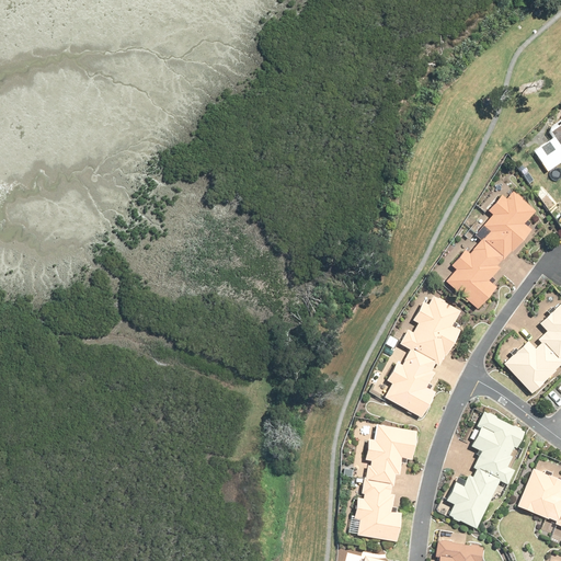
[(560,124),(551,132),(554,137),(535,151),(548,169),(560,159),(560,124)]
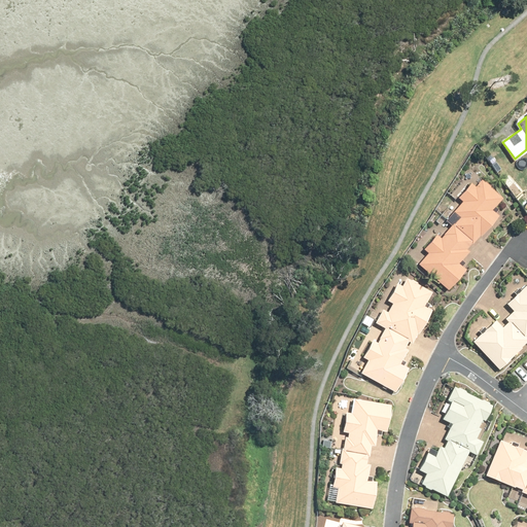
[(429,258),(422,268),(453,291),(466,273),(457,266),(482,234),(485,237),(498,219),(493,215),(504,200),(482,182),(478,187),(471,183),(457,202),(462,206),(458,211),(451,206),(441,219),(452,229),(442,241),(437,238),(424,255),(429,258)]
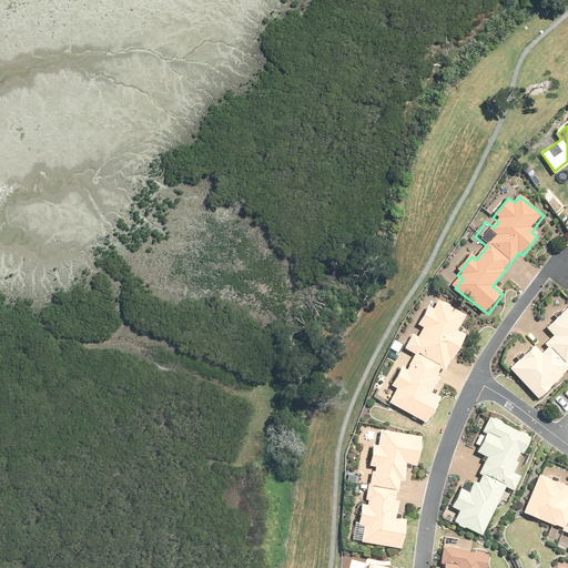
[(395,391),(388,401),(425,421),(437,398),(426,393),(446,355),(450,357),(462,336),(455,333),(465,314),(437,300),(434,306),(426,302),(414,325),(421,328),(417,334),(408,330),(399,346),(414,354),(405,369),(399,367),(389,387),(395,391)]
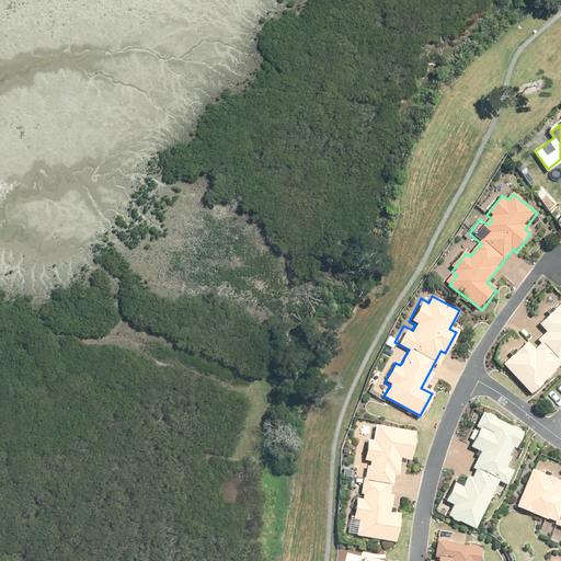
[(502,374),(533,402),(560,370),(560,306),(541,329),(549,336),(534,352),(527,346),(502,374)]
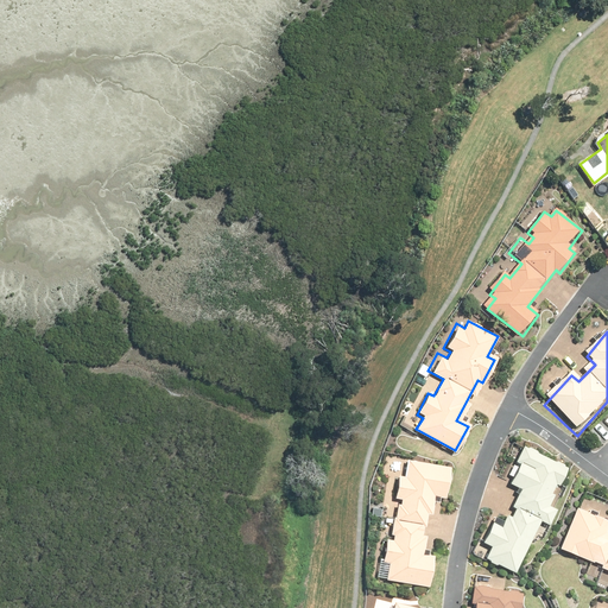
[(493,545),(487,557),(514,570),(540,518),(550,523),(557,507),(551,505),(570,464),(524,442),(514,462),(519,464),(508,485),(518,489),(511,505),(517,508),(513,515),(507,513),(501,527),(493,524),(485,540),(493,545)]
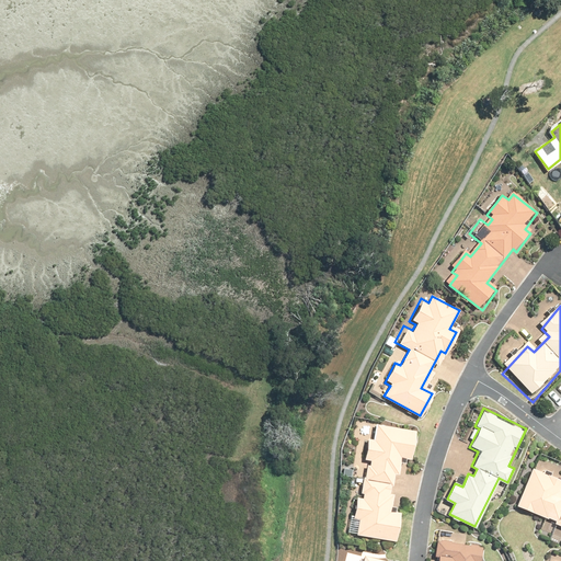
[(362,518),(359,530),(397,538),(401,514),(391,512),(395,495),(390,494),(395,469),(399,469),(401,455),(413,457),(419,432),(382,425),(379,441),(373,439),(369,459),(374,460),(371,474),(366,476),(363,491),(365,492),(365,496),(359,495),(355,516),(362,518)]
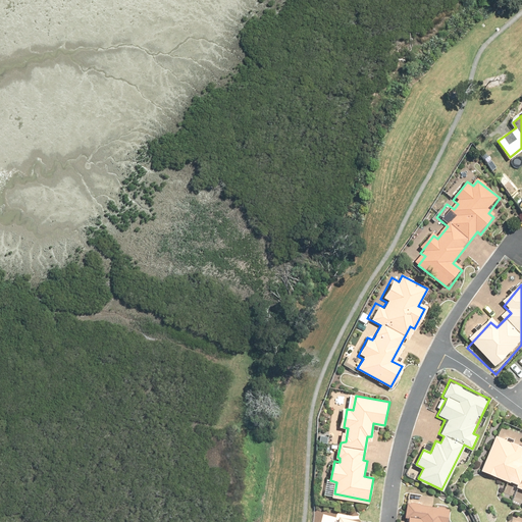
[(490,431),(473,466),(521,490),(521,456),(518,454),(521,447),(490,431)]
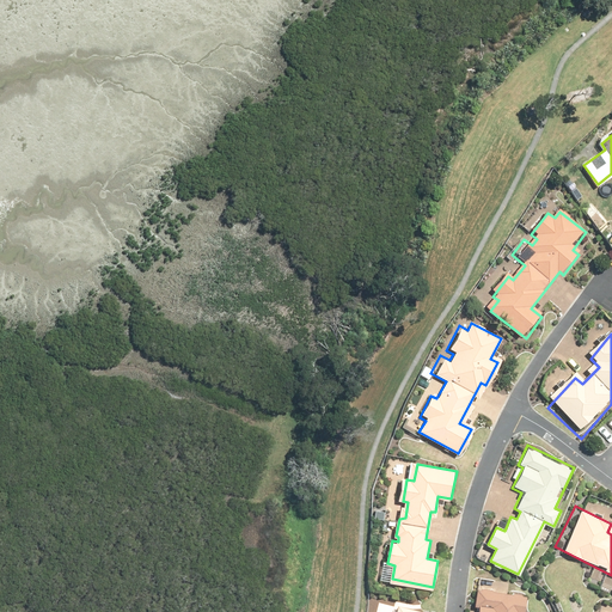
[(525,611),(528,595),(477,587),(473,609),(479,607),(478,611),(525,611)]
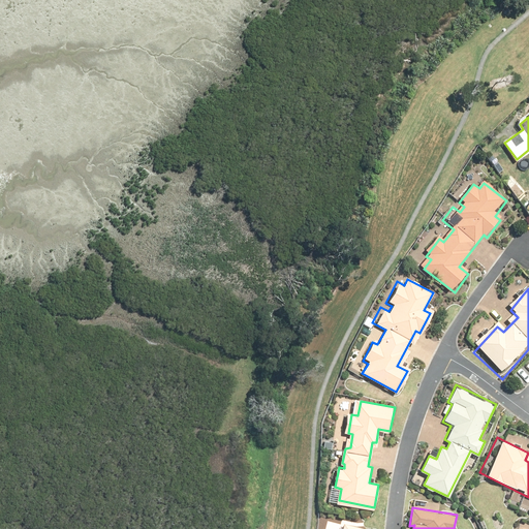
All buildings are outlined.
